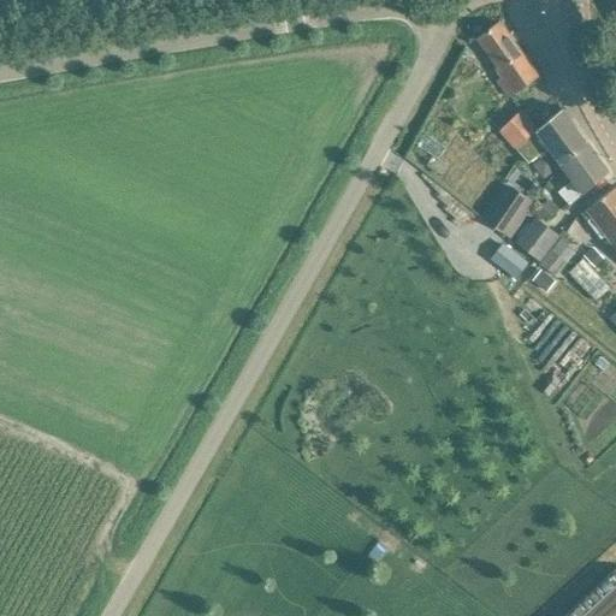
[(499,23),(478,40),(504,77),(497,82),(508,96),(538,76),(499,23)]
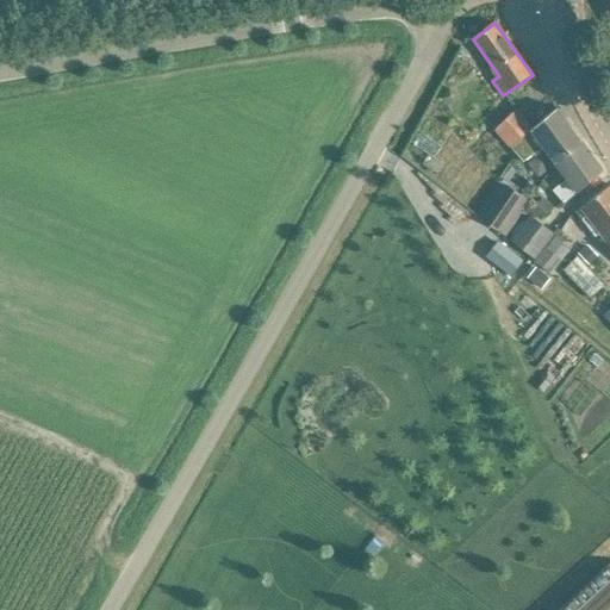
[(516,110),(495,130),(510,147),(531,128),(533,125),(517,109),(516,110)]
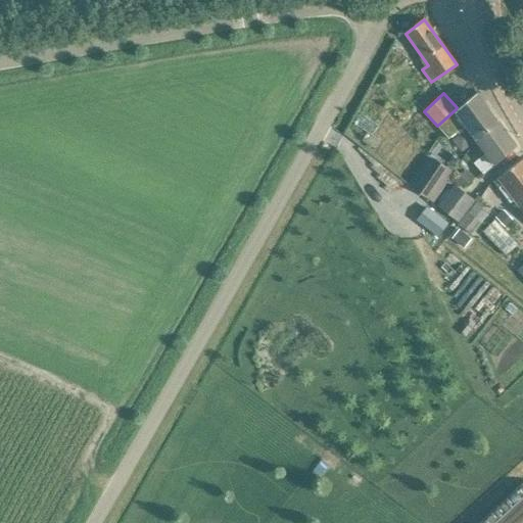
[(475,139),(498,122),(477,93),(437,126),(448,138),(466,126),(475,139)]
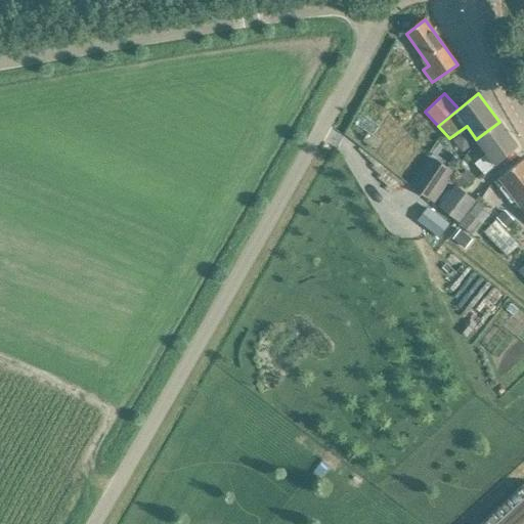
[(499,122),(476,139),(486,154),(475,163),(484,174),(517,147),(499,122)]
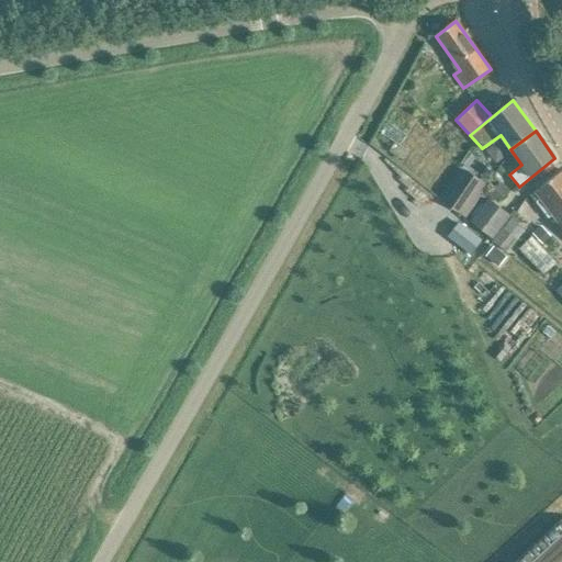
[(499,141),(486,149),(495,163),(508,154),(499,141)]
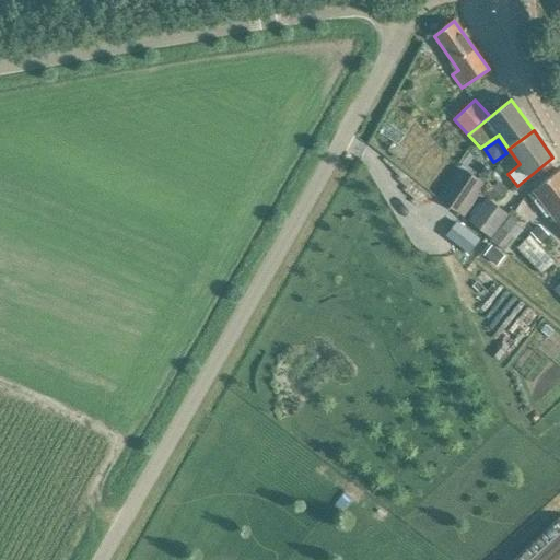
[(463,216),(486,184),(466,170),(443,201),(463,216)]
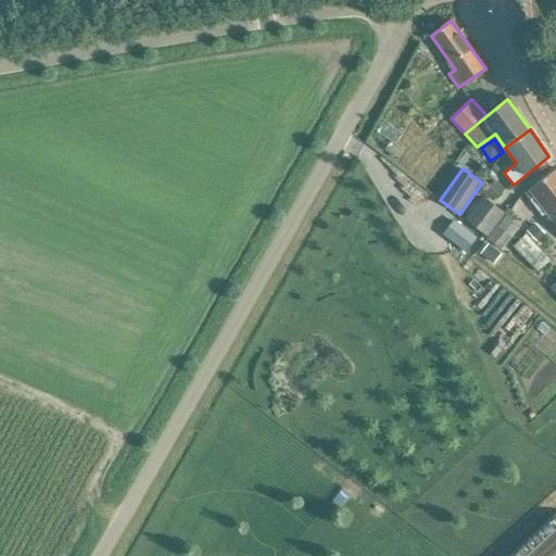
[(546,213),(555,225),(555,169),(529,190),(534,197),(531,200),(543,216),(546,213)]
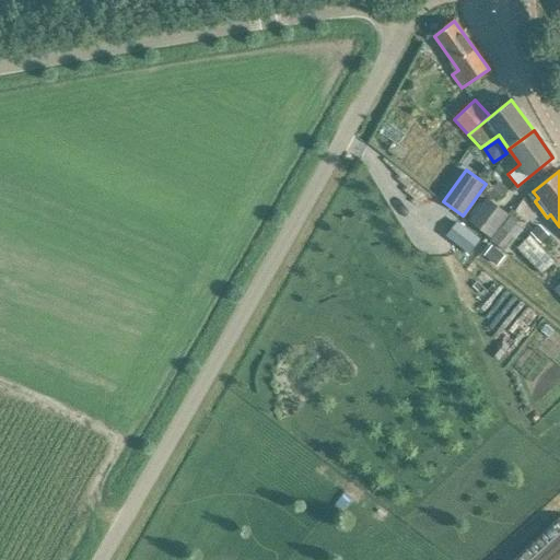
[(487,198),(469,220),(491,237),(508,214),(487,198)]
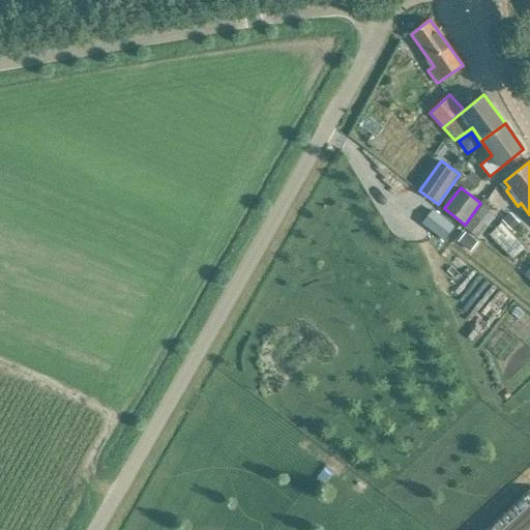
[(484,204),(465,227),(477,237),(496,214),(484,204)]
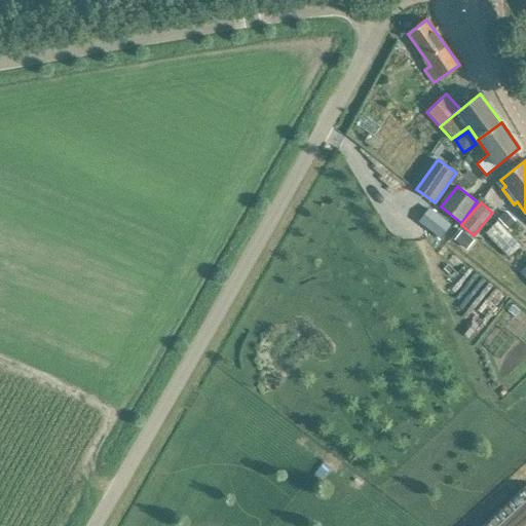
[(439,238),(450,224),(433,210),(421,223),(439,238)]
